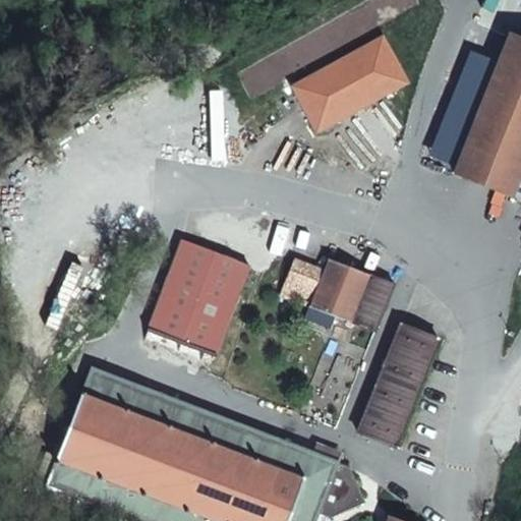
[(520,39),(508,34),(453,169),(520,196),(520,39)]
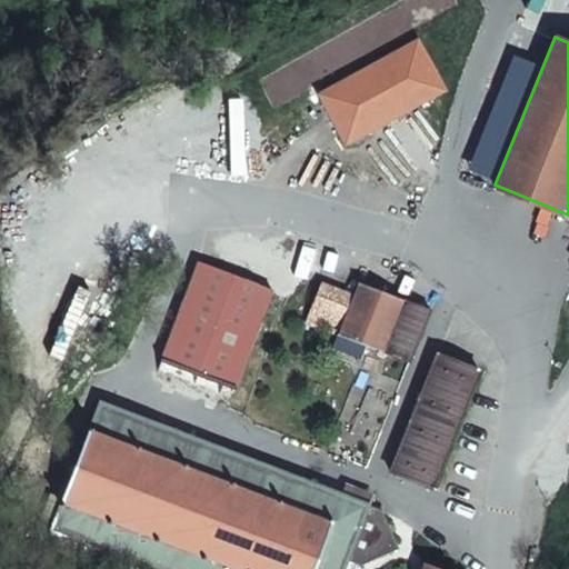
[(417,41),(318,96),(345,146),(445,90),(417,41)]
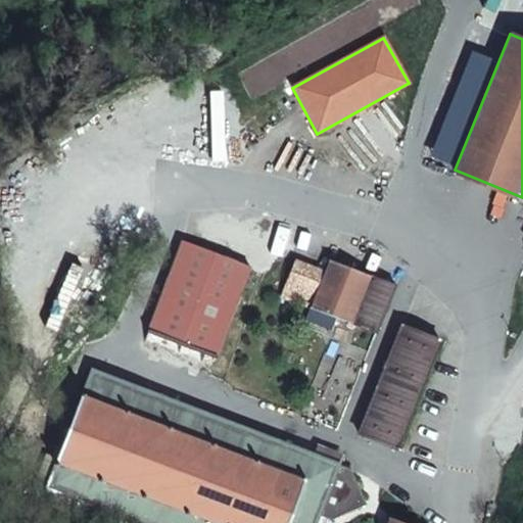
[(243,260),(238,276),(245,279),(259,284),(276,241),(238,227),(228,254),(243,260)]
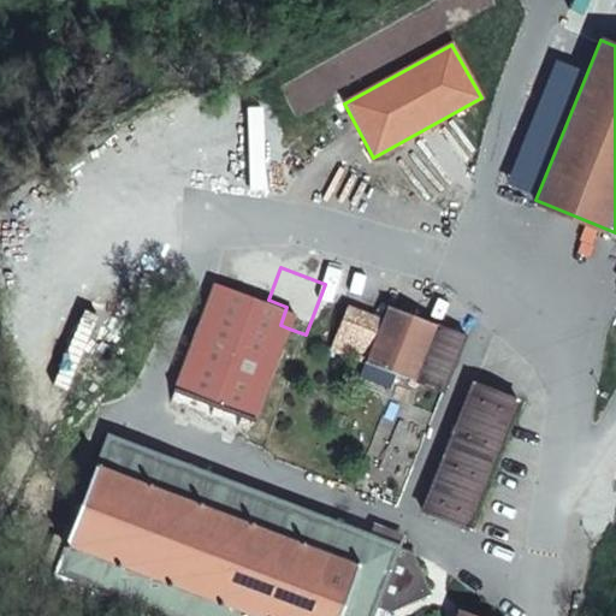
[(255,416),(289,329),(280,325),(286,307),(268,300),(213,278),(177,385),(255,416)]
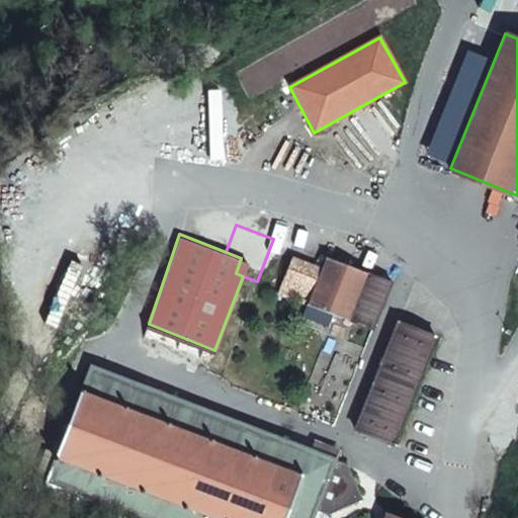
[(308,301),(372,326),(391,280),(325,256),(308,301)]
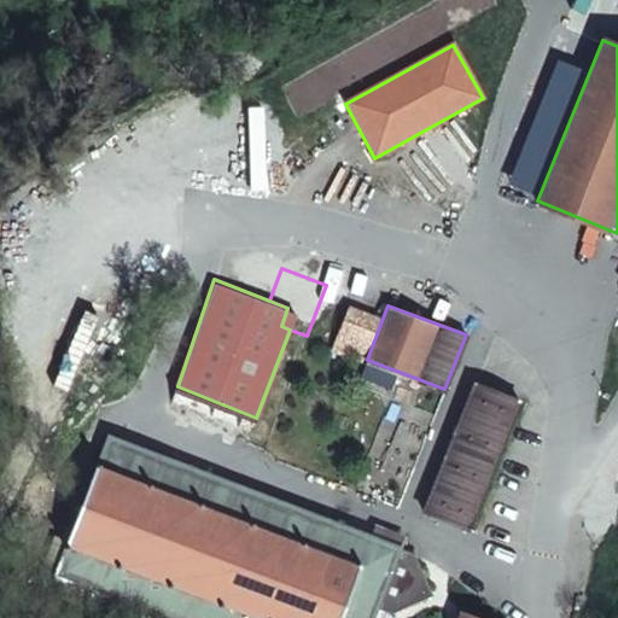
[(522,398),(473,380),(424,508),(471,525),(522,398)]
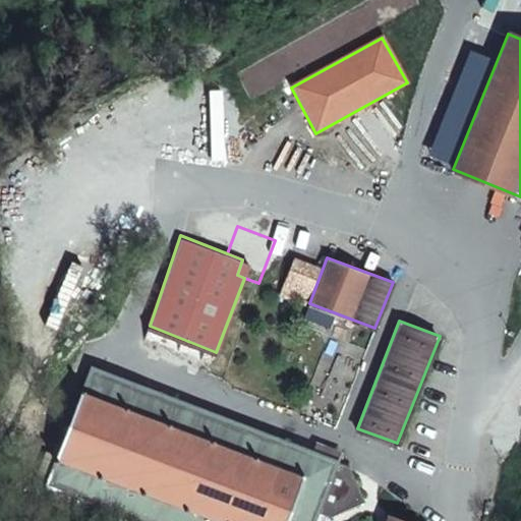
[(216,352),(150,326),(143,345),(208,370),(216,352)]
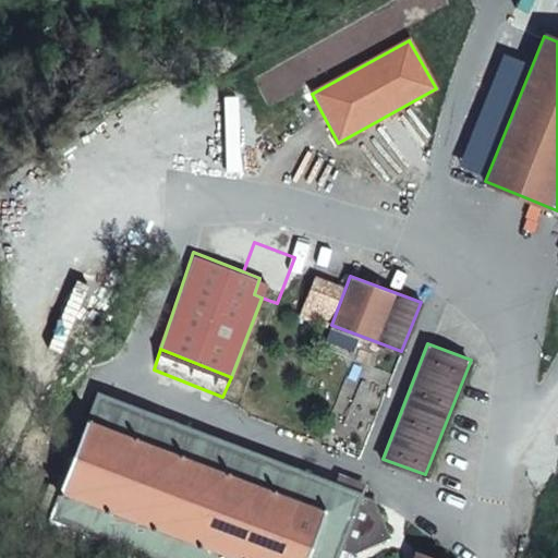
[(154,557),(337,557),(363,490),(99,391),(79,444),(64,439),(56,458),(72,465),(51,519),(154,557)]
